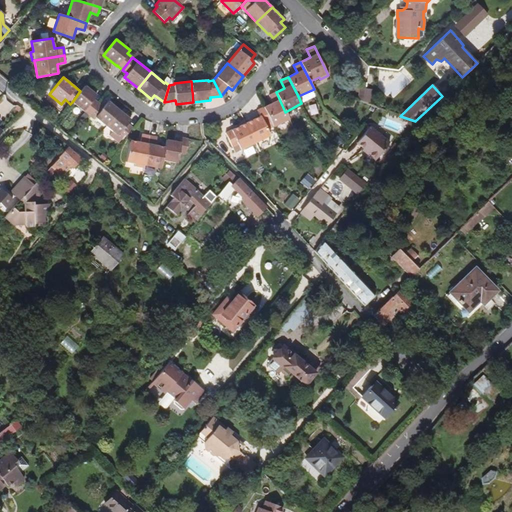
[(88,115),(99,103),(94,99),(96,95),(85,86),(80,91),(72,102),(88,115)]
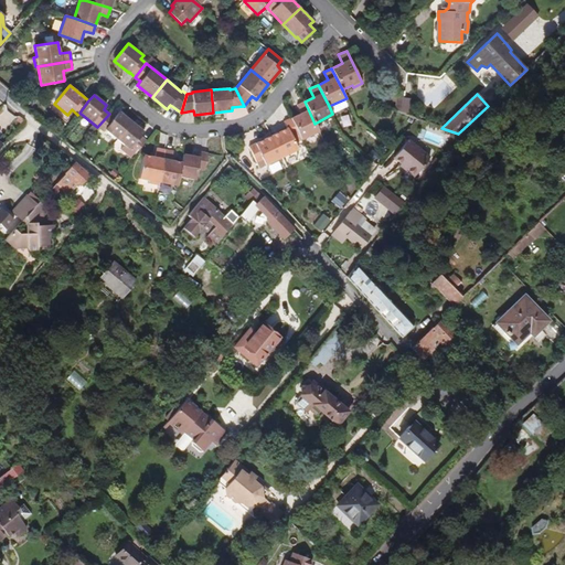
[(315,124),(305,102),(296,105),(300,114),(291,118),(301,139),(302,139),(319,131),(315,124)]
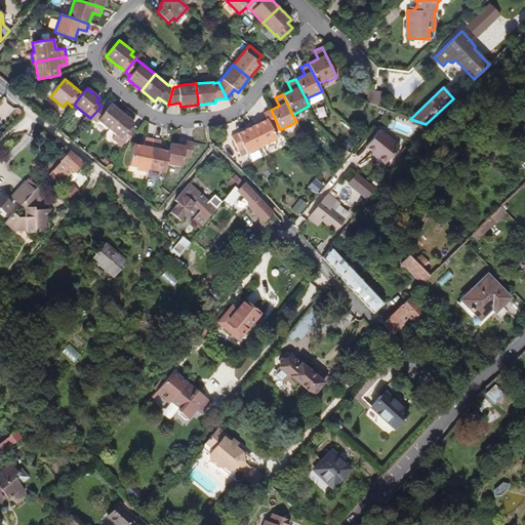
[(123,113),(111,104),(107,110),(102,106),(90,118),(96,123),(98,121),(109,129),(123,113)]
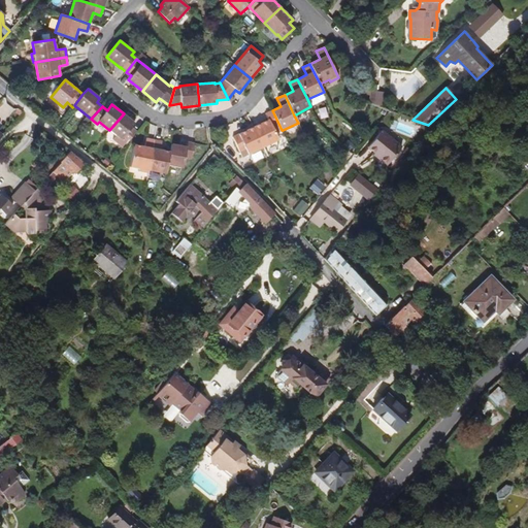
[(279,140),(275,133),(282,130),(272,110),(265,113),(269,120),(254,127),(263,147),(279,140)]
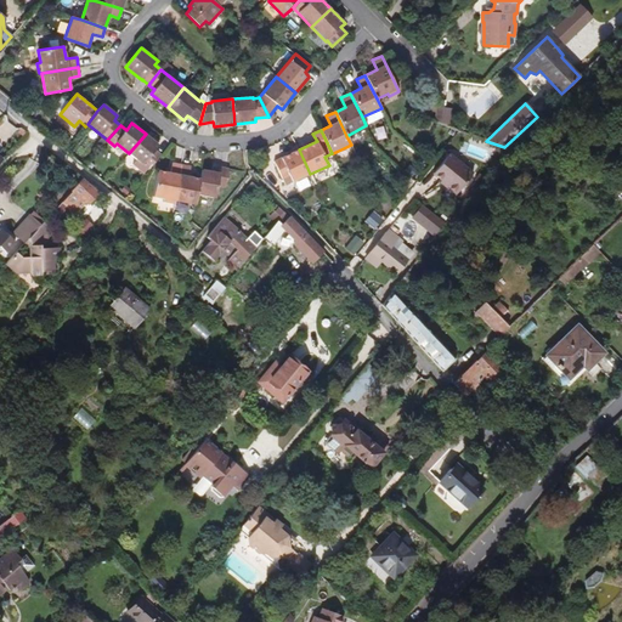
[(148,170),(162,154),(154,150),(159,145),(146,134),(129,153),(136,159),(133,164),(145,174),(148,169),(148,170)]
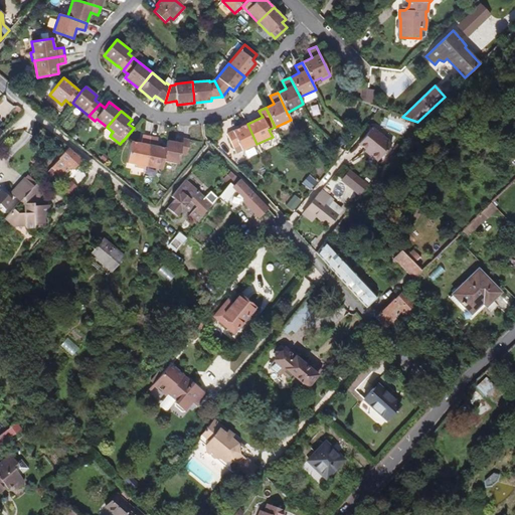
[(256,144),(247,124),(226,134),(236,154),(256,144)]
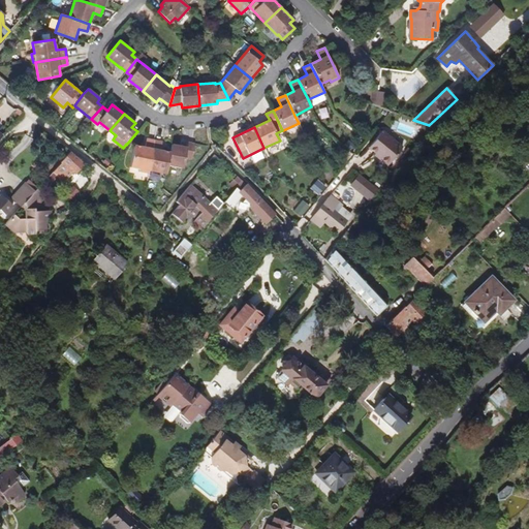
[(396,145),(379,133),(370,146),(377,152),(376,153),(384,159),(387,155),(393,149),(396,145)]
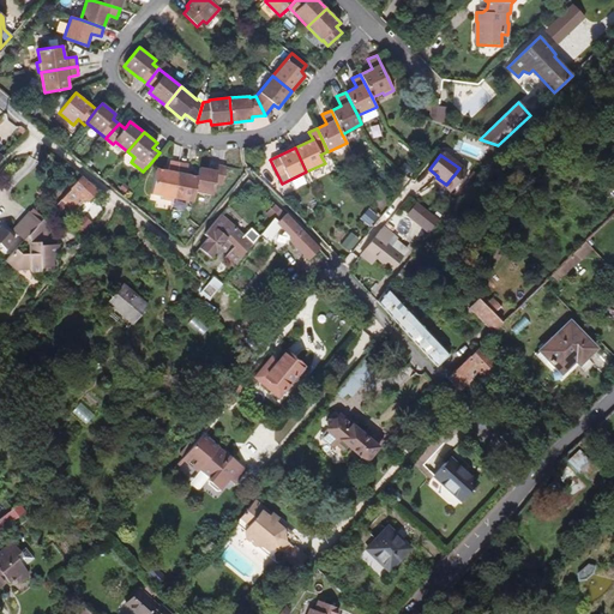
[(173,198),(179,163),(170,161),(168,170),(157,168),(151,194),(163,197),(163,199),(172,202),(173,198)]
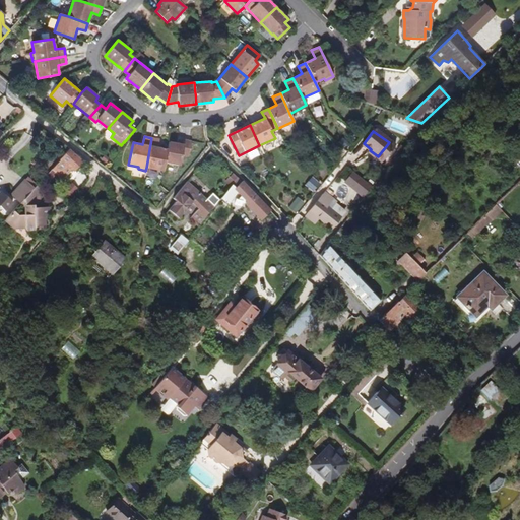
[(165,163),(168,149),(157,147),(159,139),(151,137),(151,138),(146,168),(164,171),(165,163)]
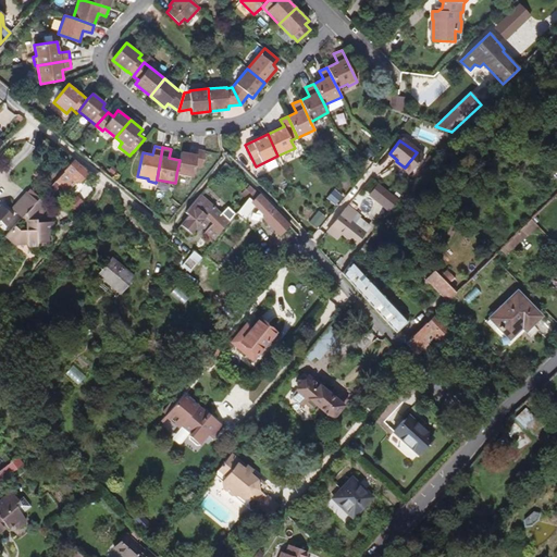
[(193,177),(195,166),(202,168),(205,151),(197,149),(196,155),(181,151),(180,160),(176,174),(193,177)]
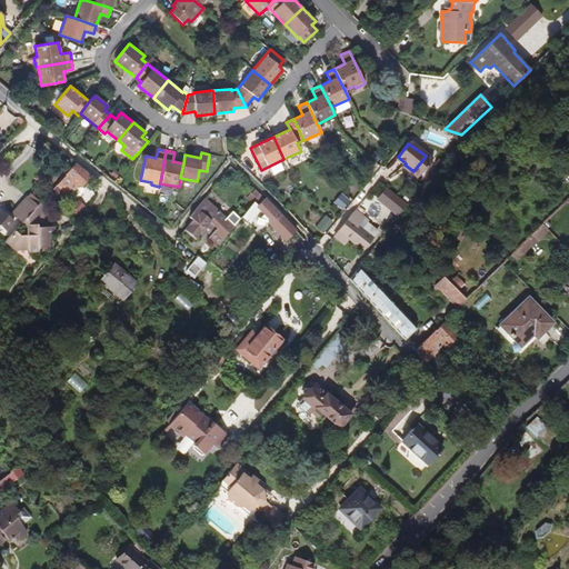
[(81,187),(90,176),(76,163),(70,169),(57,185),(62,190),(69,196),(79,185),(81,187)]
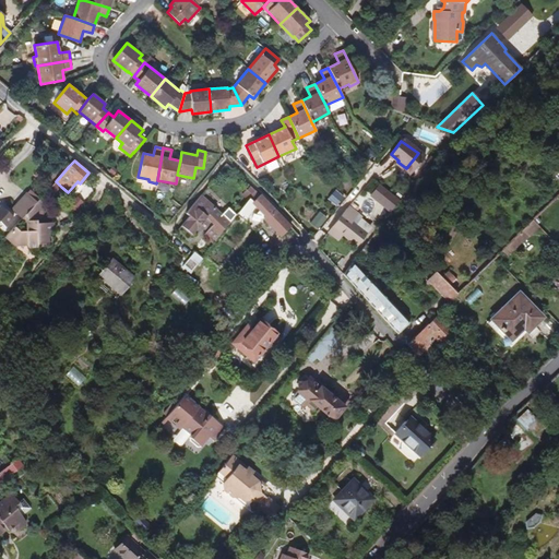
[(52,195),(61,187),(56,181),(47,190),(52,195)]
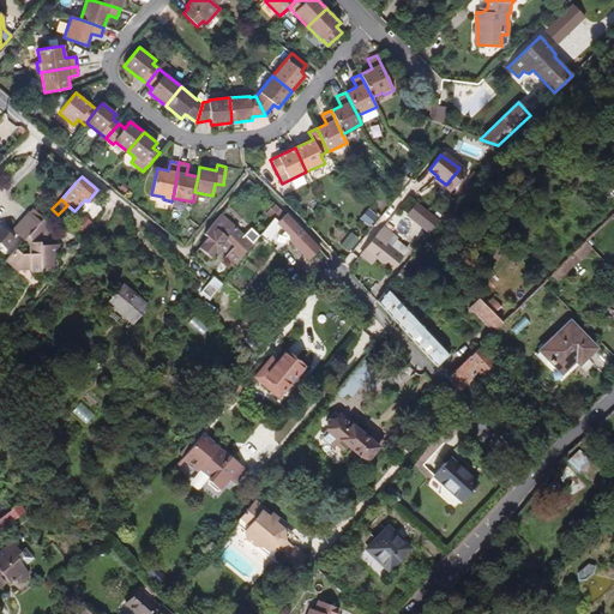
[(429,233),(440,221),(417,202),(407,215),(429,233)]
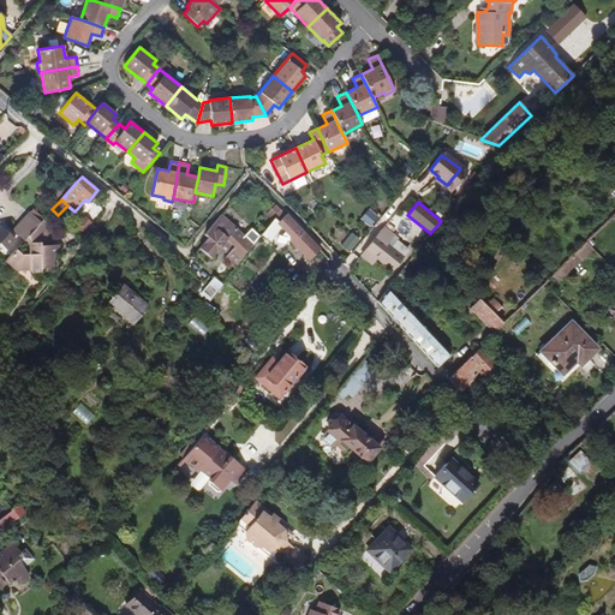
[(43,219),(33,210),(30,213),(41,222),(43,219)]
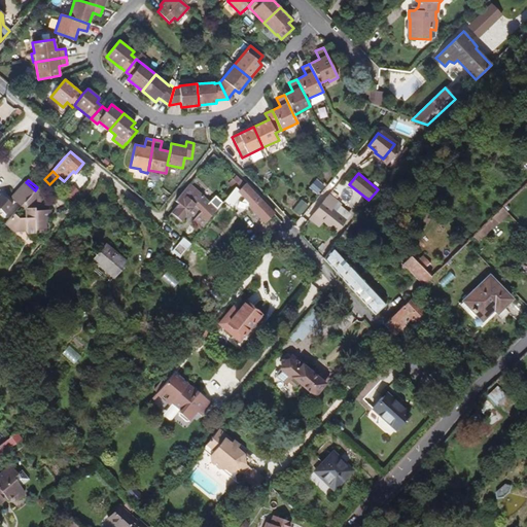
[(185,220),(199,204),(206,210),(198,221),(204,226),(220,205),(196,185),(198,183),(194,180),(175,202),(180,205),(174,211),(185,220)]
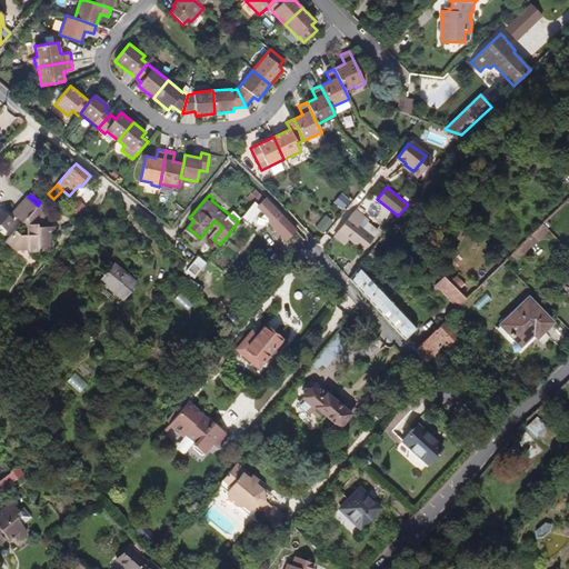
[(25,219),(38,206),(28,197),(18,208),(20,210),(16,215),(23,221),(25,219)]
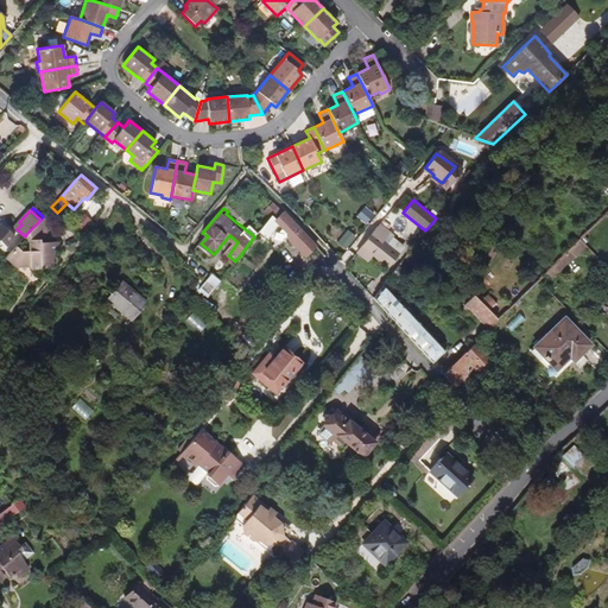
[(266,239),(277,225),(285,232),(289,235),(286,238),(305,257),(316,247),(297,227),(283,211),(279,217),(274,211),(258,232),(266,239)]
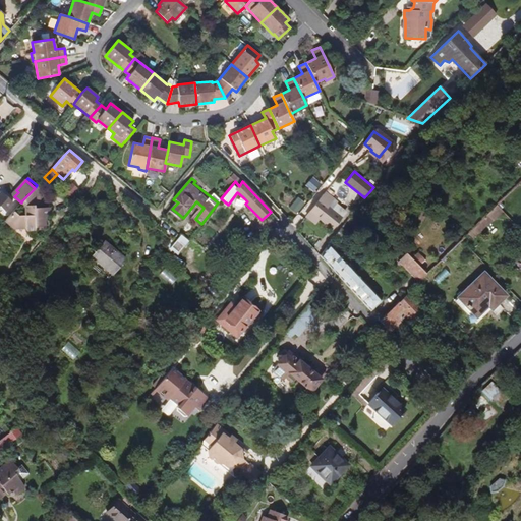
[(45,218),(50,213),(50,208),(36,209),(36,206),(41,206),(39,183),(37,185),(35,188),(22,200),(23,201),(24,215),(17,216),(12,212),(4,221),(12,229),(25,230),(25,228),(42,230),(45,218)]
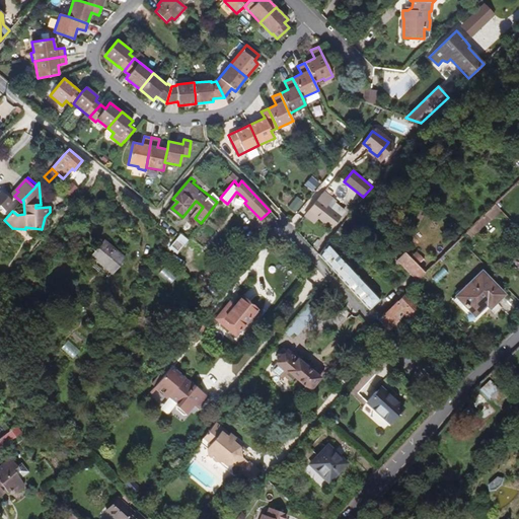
[(0,205),(5,210),(13,202),(1,191),(0,192),(0,205)]
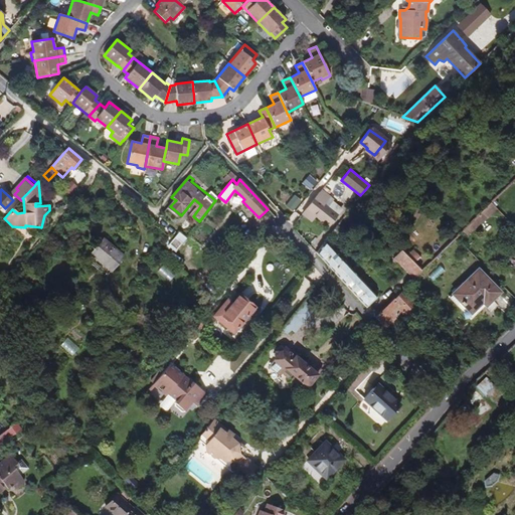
[(336,215),(323,204),(329,196),(322,190),(303,214),(311,221),(315,216),(328,226),(336,215)]
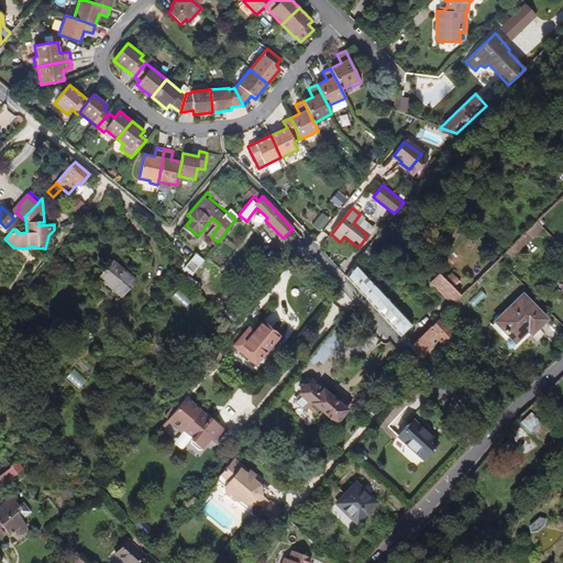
[(320,230),(329,219),(322,213),(312,224),(320,230)]
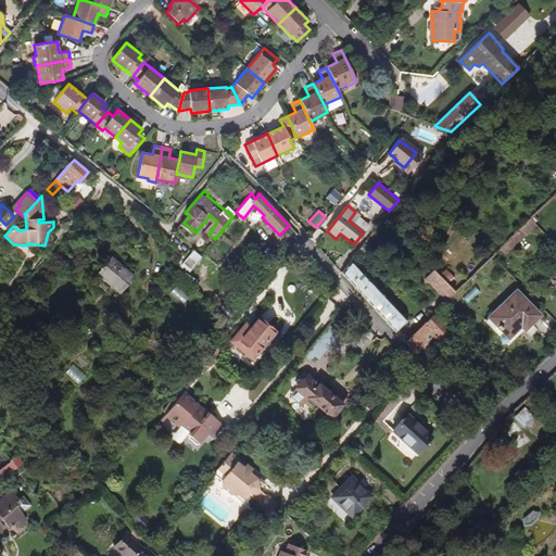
[(370,224),(355,212),(349,220),(363,232),(370,224)]
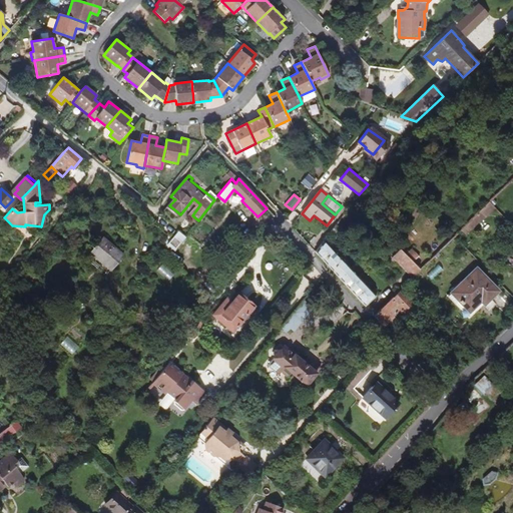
[(110,266),(122,251),(104,235),(91,249),(110,266)]
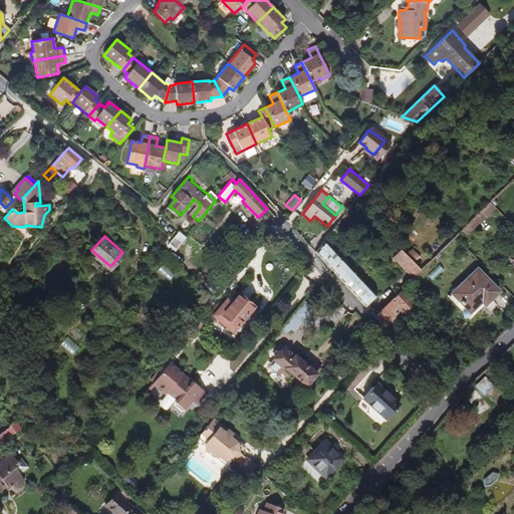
[(345,265),(324,241),(315,253),(335,274),(345,265)]
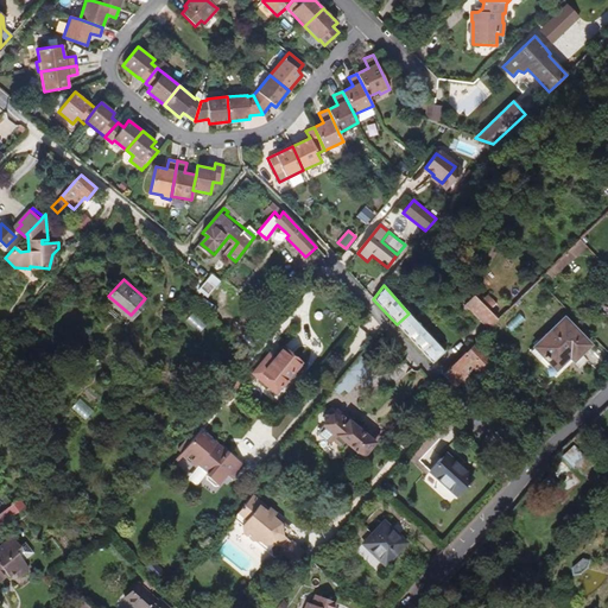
[(607,287),(596,298),(607,312),(607,311),(607,287)]
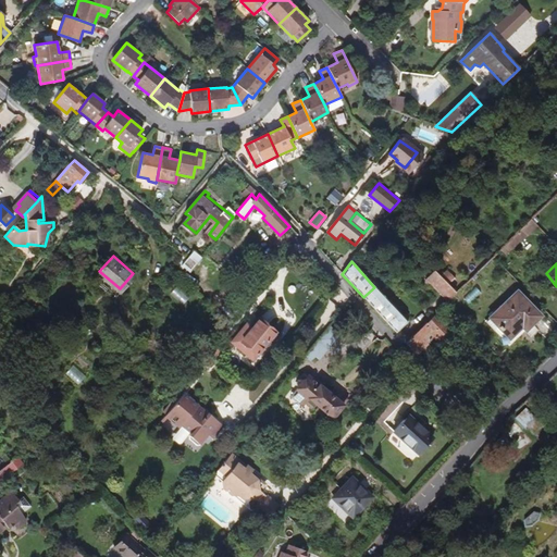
[(395,332),(407,322),(374,287),(363,297),(395,332)]
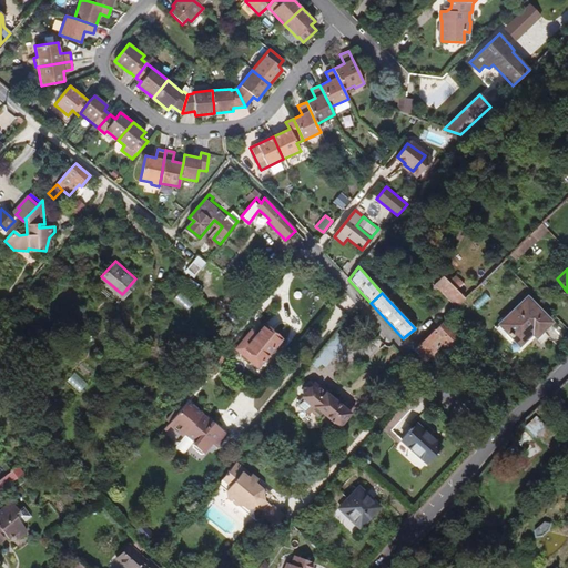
[(534,338),(551,322),(527,297),(497,325),(518,346),(530,334),(534,338)]
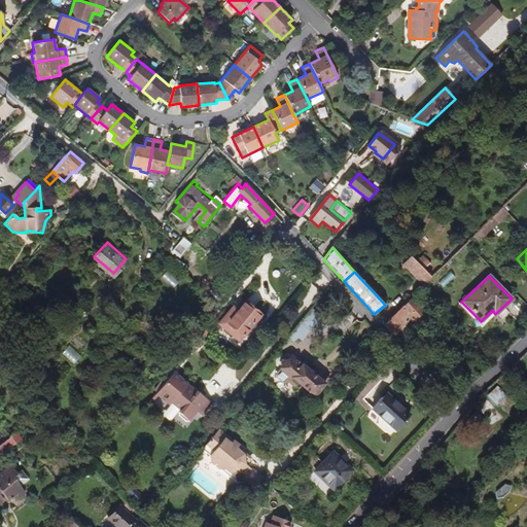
[(224,292),(215,284),(209,290),(219,299),(224,292)]
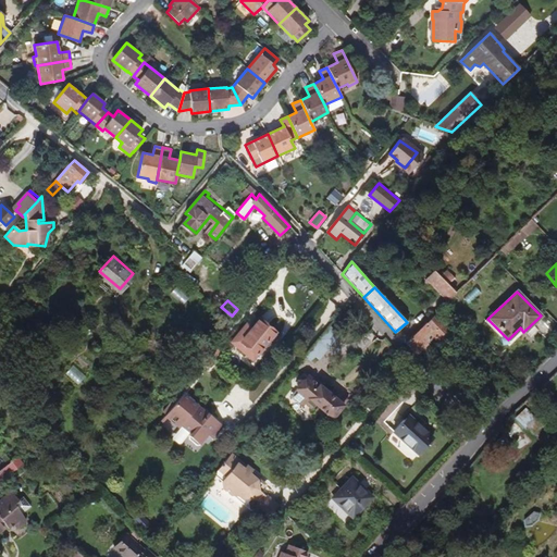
[(434,314),(405,343),(415,353),(432,337),(440,345),(452,334),(434,314)]
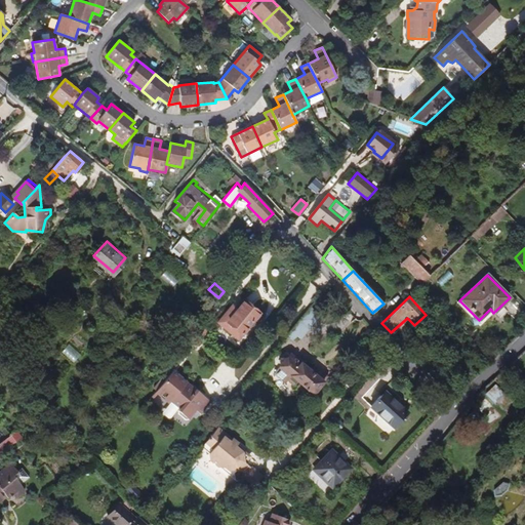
[(238,340),(259,314),(243,299),(234,311),(230,308),(216,323),(238,340)]
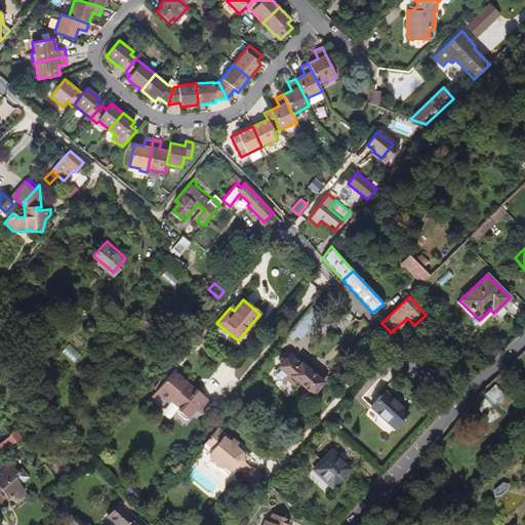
[(301,338),(320,315),(311,307),(286,335),(292,340),(297,335),(301,338)]
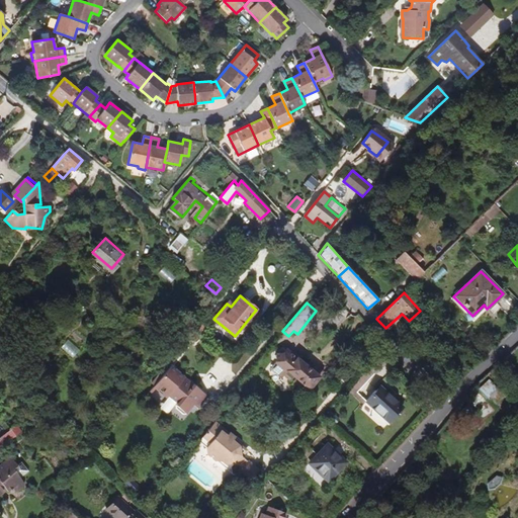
[(198,335),(206,325),(198,319),(190,328),(198,335)]
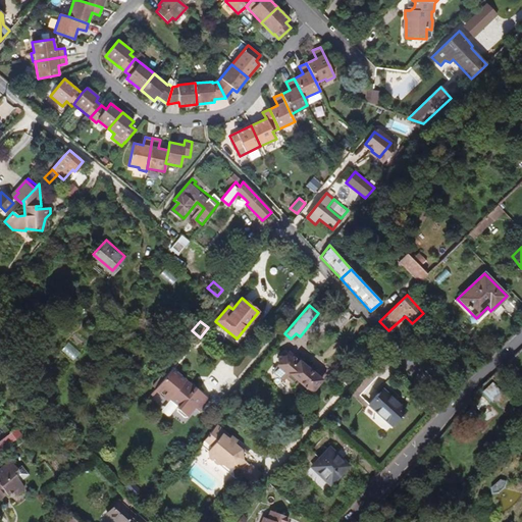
[(315,374),(291,354),(289,356),(285,354),(283,357),(278,356),(277,356),(277,357),(276,357),(276,358),(276,359),(276,360),(277,361),(279,363),(272,371),(283,381),(285,378),(292,384),(296,379),(311,393),(326,374),(319,369),(315,374)]
